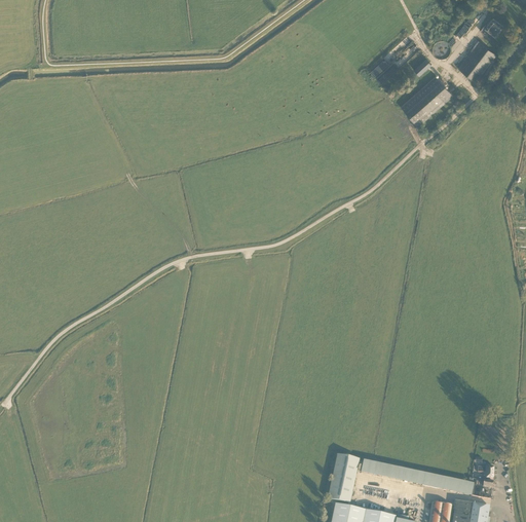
[(503,23),(493,14),(487,23),(491,26),(487,31),(491,34),(493,31),(495,33),(498,28),(500,30),(503,26),(501,25),(503,23)]
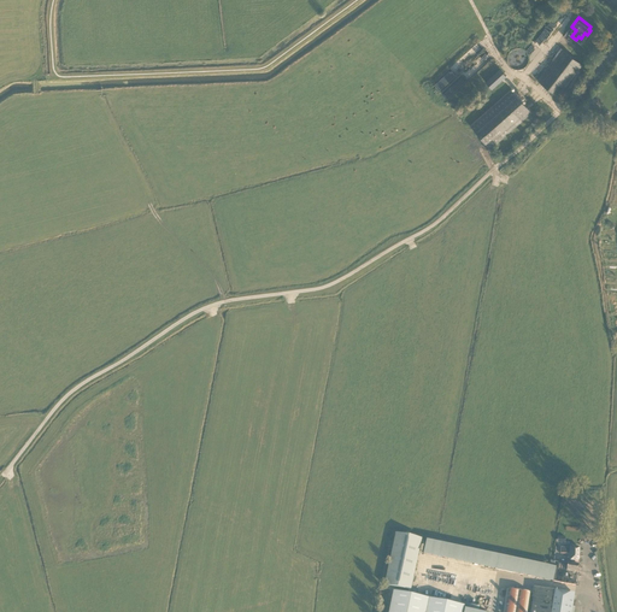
[(509,59),(511,62),(515,63),(517,64),(521,64),(524,63),(527,60),(529,58),(529,54),(529,51),(529,48),(527,45),(524,43),(521,42),(517,42),(513,43),(511,45),(509,48),(507,52),(507,56),(509,59)]
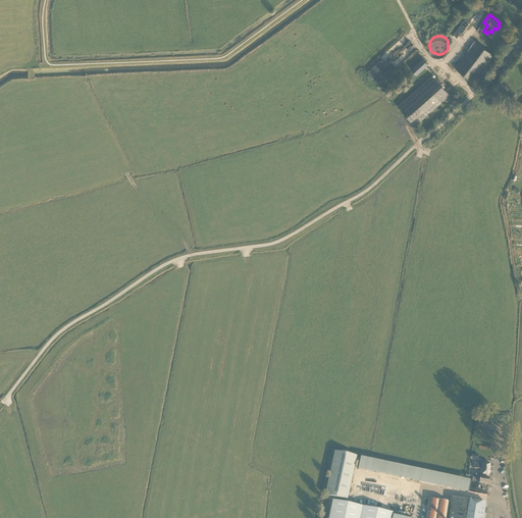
[(472,76),(492,50),(475,36),(454,63),(472,76)]
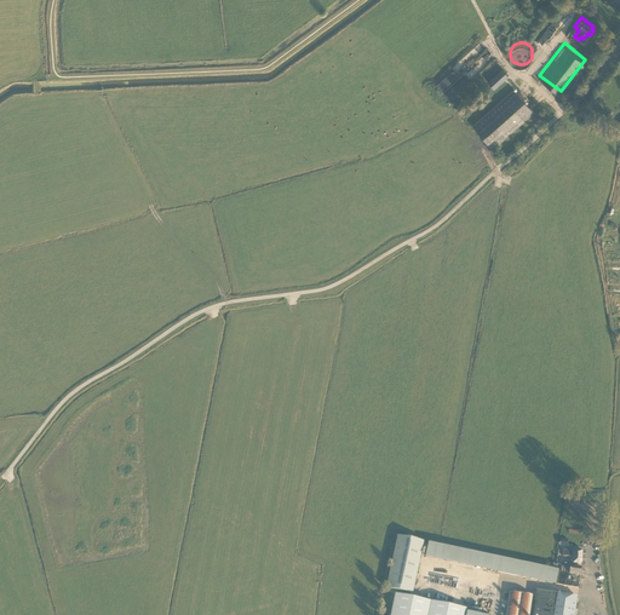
[(509,70),(501,63),(487,76),(493,84),(509,70)]
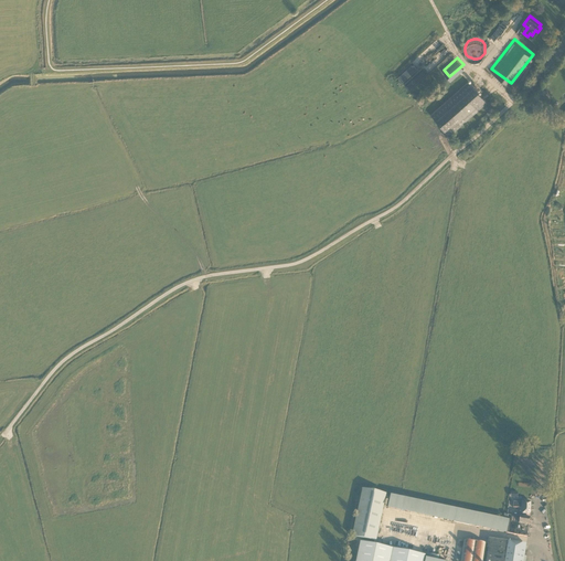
[(396,72),(409,85),(415,81),(408,73),(412,70),(409,67),(412,65),(407,62),(396,72)]
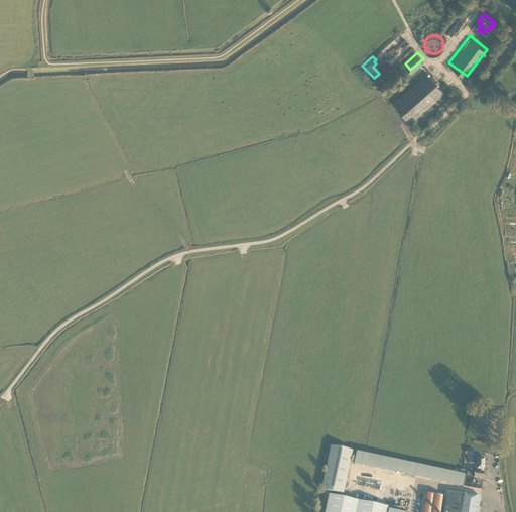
[(409,120),(435,97),(444,90),(427,70),(393,100),(409,120)]
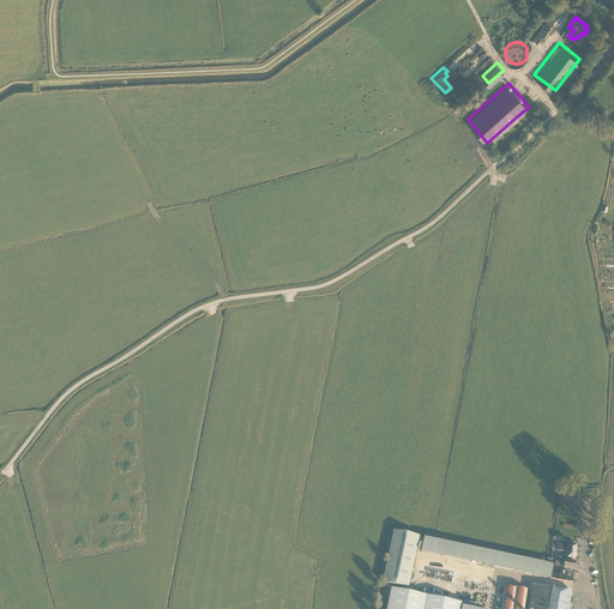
[(409,584),(420,532),(393,526),(383,579),(409,584)]
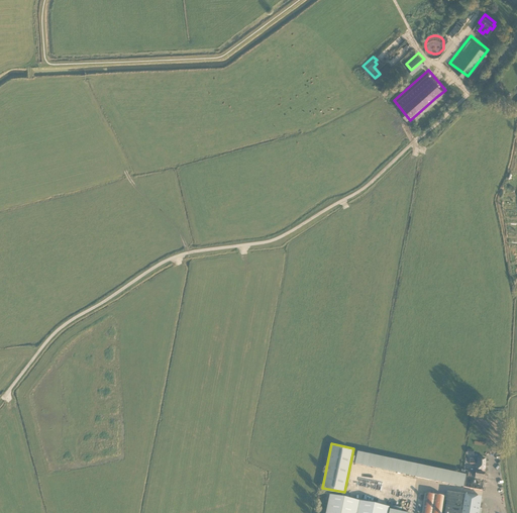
[(463,484),(466,474),(357,450),(354,464),(462,486),(463,484)]
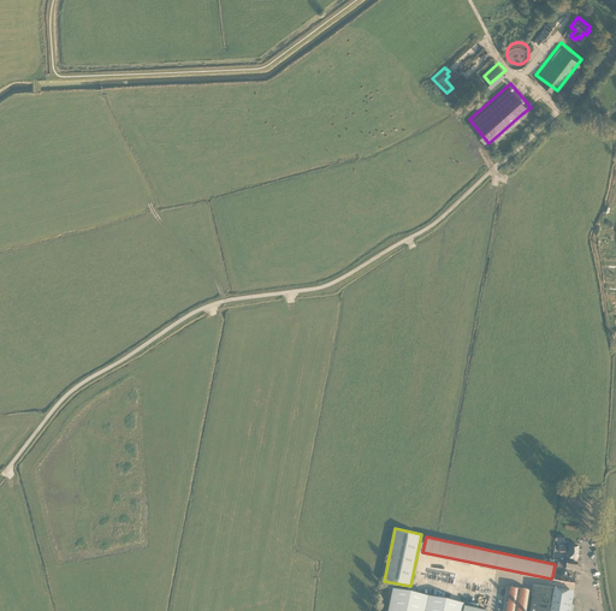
[(555,564),(552,576),(574,581),(576,568),(578,561),(567,558),(567,561),(566,565),(563,565),(556,564),(555,564)]
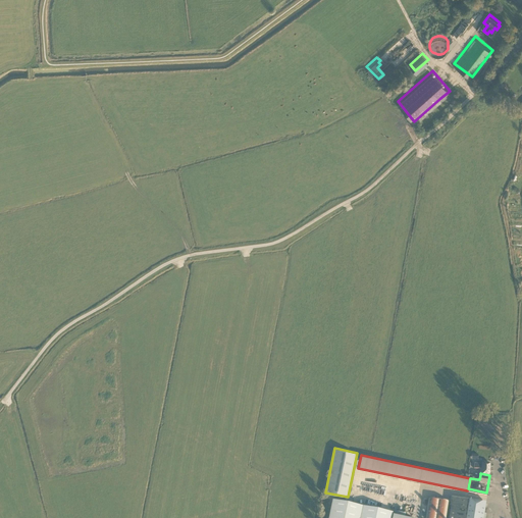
[(446,517),(449,499),(440,497),(428,496),(424,517),(482,517),(485,500),(452,495),(448,517),(446,517)]
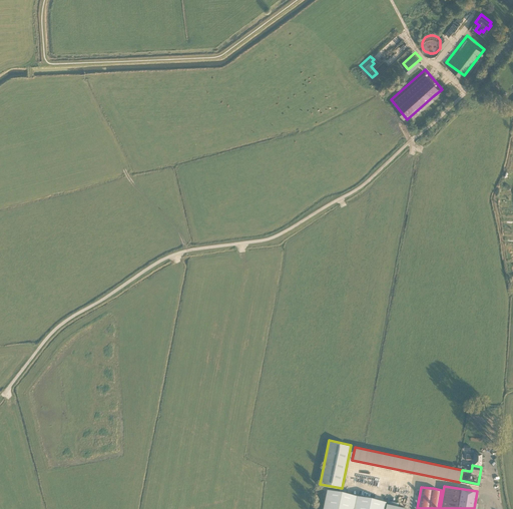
[(322,508),(384,508),(386,501),(327,489),(322,508)]
